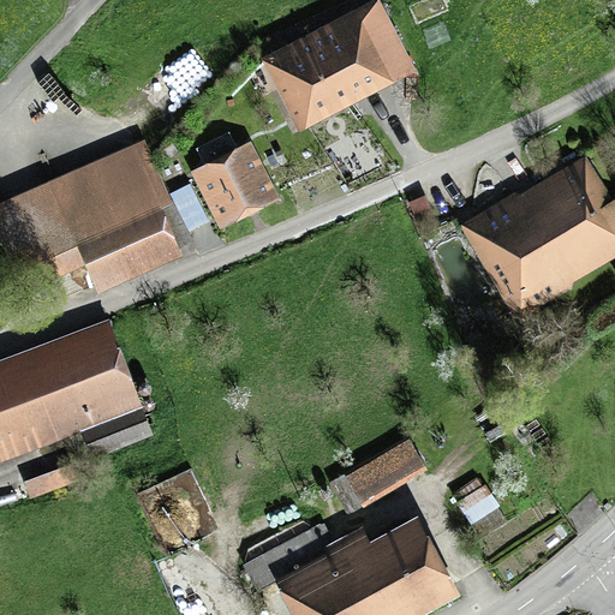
[(416,69),(380,0),(368,0),(261,55),(299,129),(416,69)]
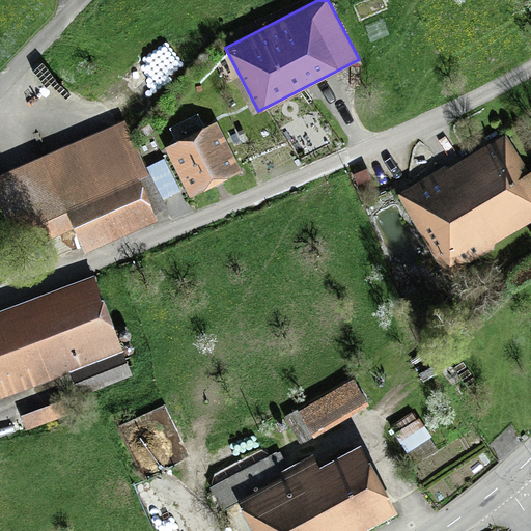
[(0,171),(0,202),(20,249),(73,226),(83,251),(158,218),(150,202),(179,190),(165,156),(145,165),(124,116),(0,171)]
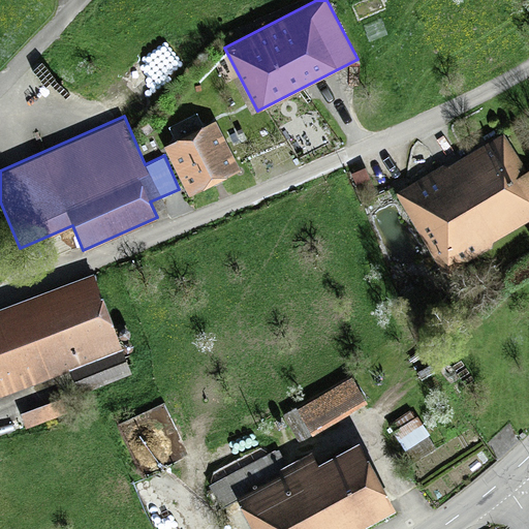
[(164,143),(189,193),(241,168),(216,118),(164,143)]
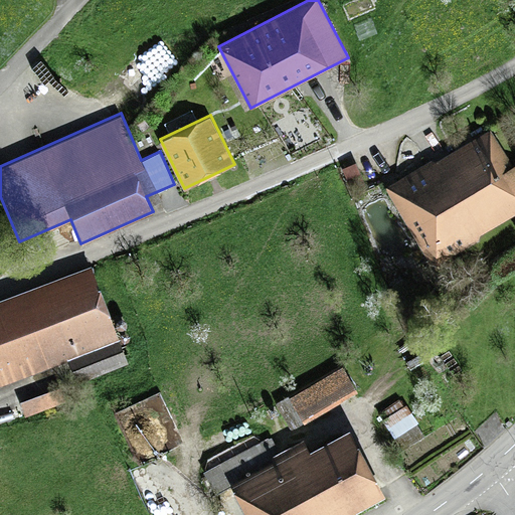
[(436,160),(434,157),(384,187),(434,268),(480,238),(480,233),(514,212),(514,163),(513,165),(490,128),(436,160)]
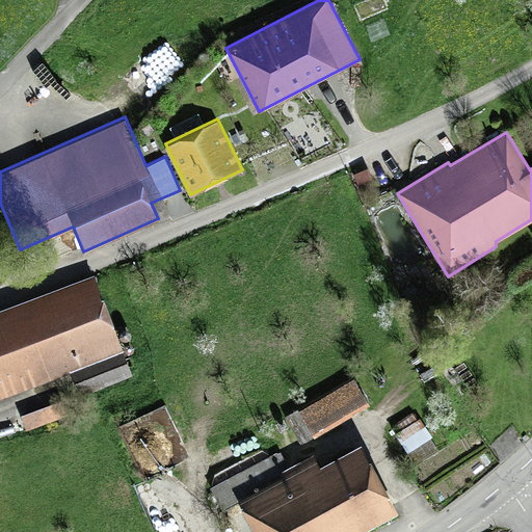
[(373,184),(368,167),(352,173),(357,189),(373,184)]
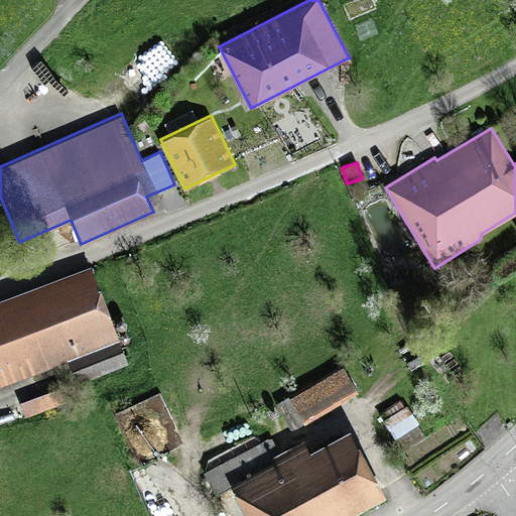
[(0,384),(69,360),(77,383),(129,365),(92,265),(0,297),(0,384)]
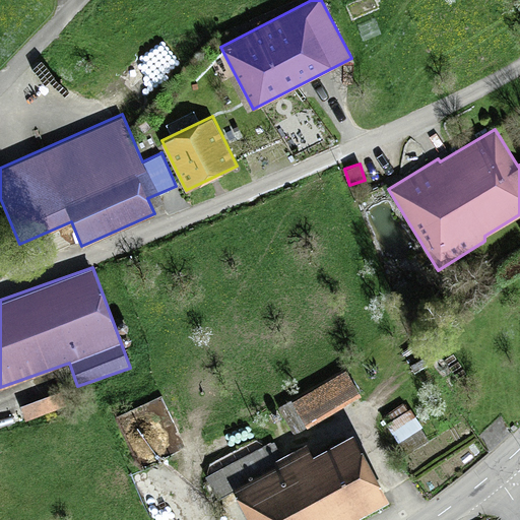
[(362,394),(345,368),(279,405),(295,433),(362,394)]
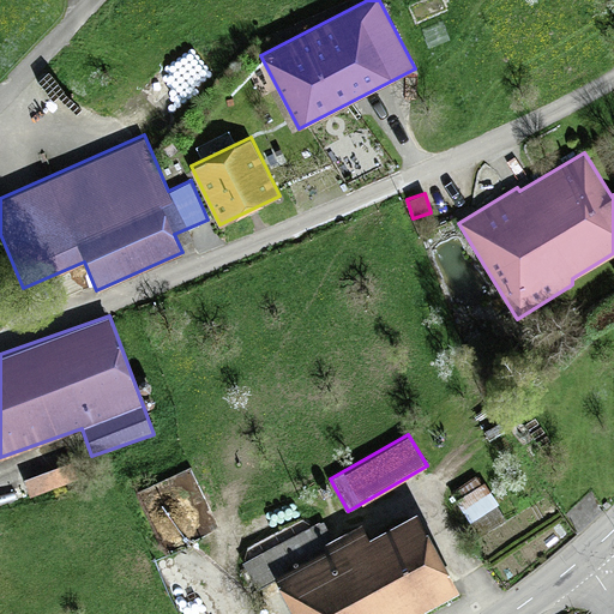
[(64,464),(25,477),(31,495),(70,482),(64,464)]
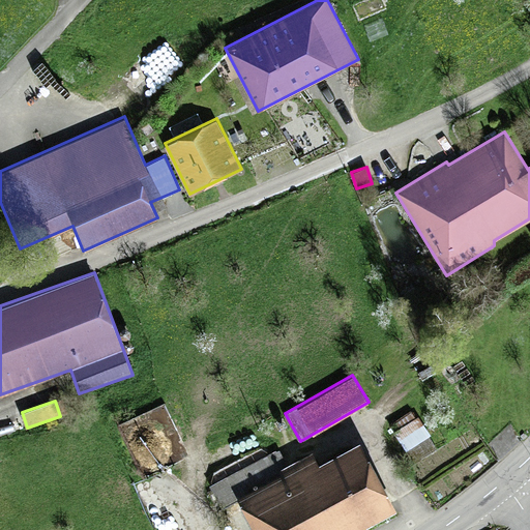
[(404,451),(413,464),(437,447),(430,436),(432,435),(418,415),(415,416),(410,409),(392,421),(398,430),(393,432),(407,449),(404,451)]
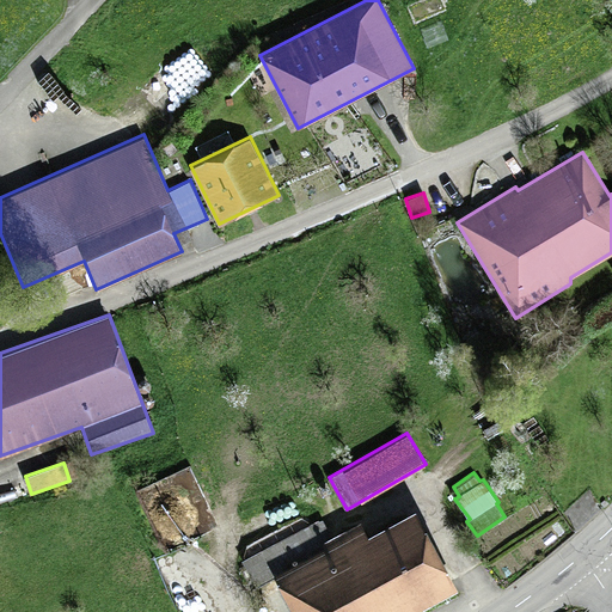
[(331,534),(323,518),(242,561),(256,587),(275,576),(293,611),(411,611),(459,587),(416,508),(368,533),(361,519),(331,534)]
